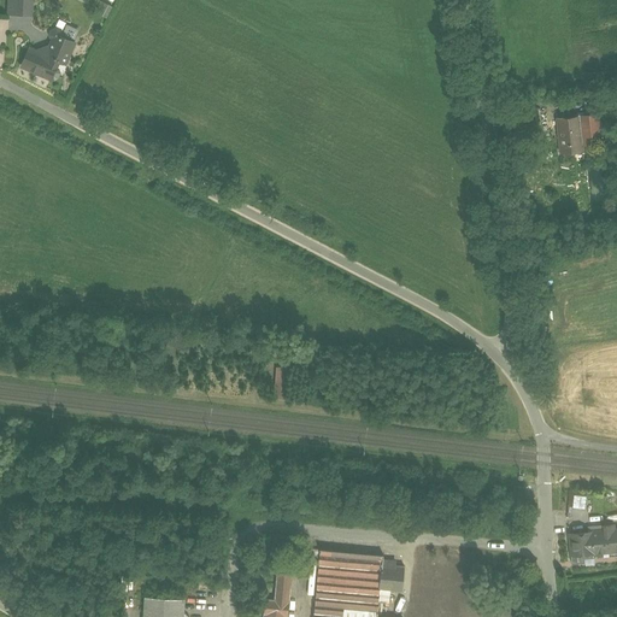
[(36,16),(35,0),(10,0),(10,15),(36,16)]
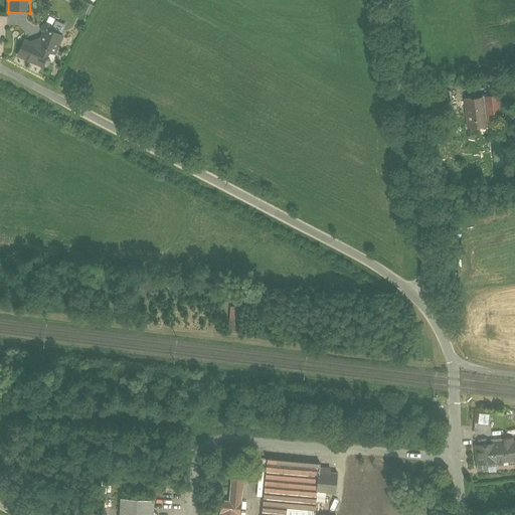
[(89,3),(82,0),(79,0),(77,4),(86,8),(89,3)]
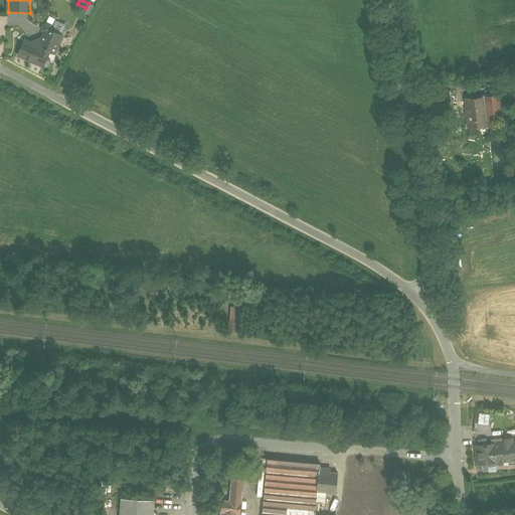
[(89,3),(86,8),(83,12),(91,16),(96,6),(89,3)]
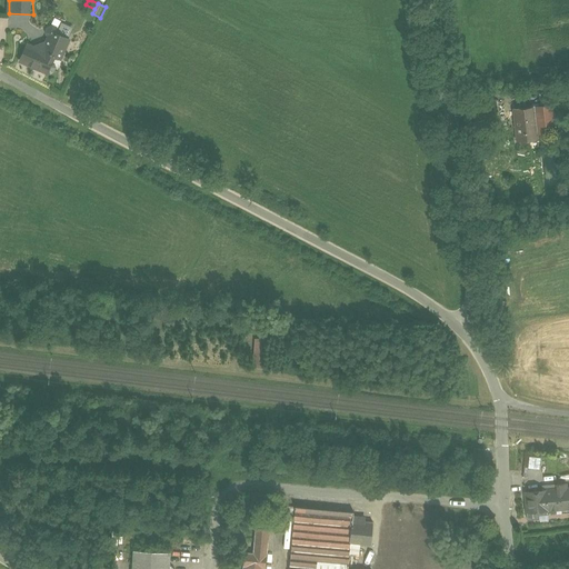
[(57,17),(53,25),(61,28),(65,20),(57,17)]
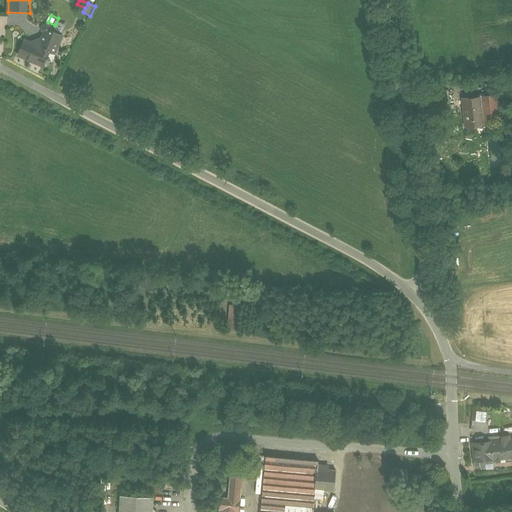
[(65,34),(50,27),(40,49),(24,41),(17,56),(48,70),(65,34)]
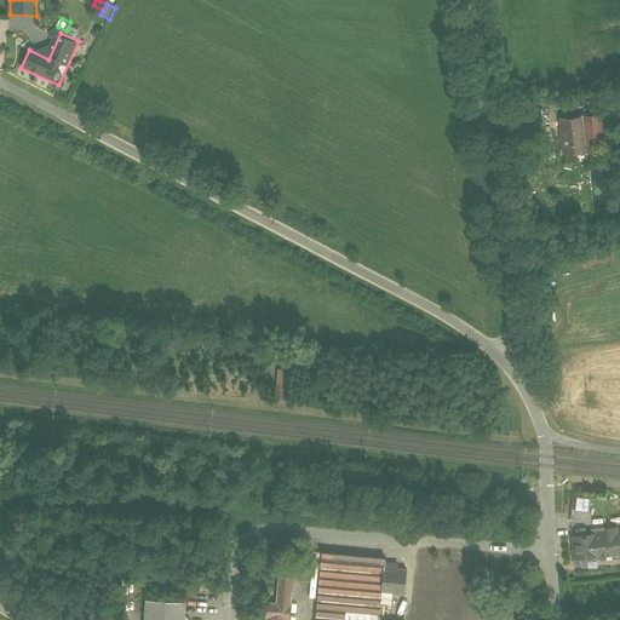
[(591,151),(591,147),(609,144),(606,113),(585,115),(585,118),(562,120),(566,155),(591,151)]
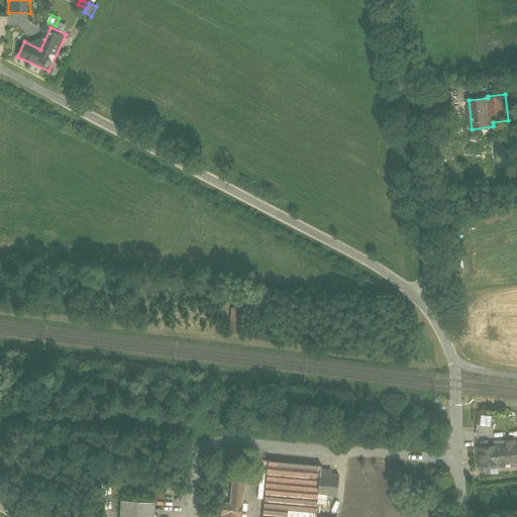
[(233,307),(233,333),(245,334),(245,307),(233,307)]
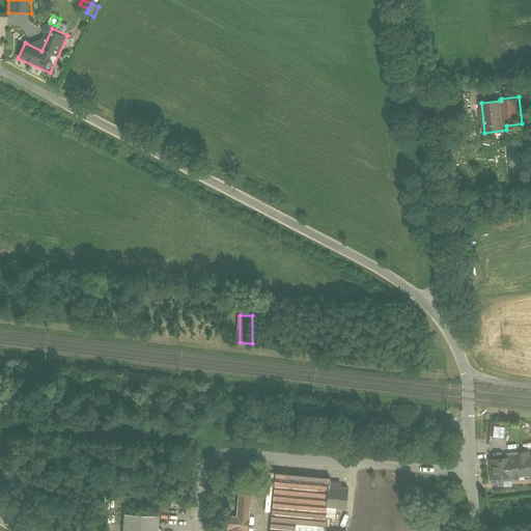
[(491,436),(507,437),(507,425),(491,424),(491,436)]
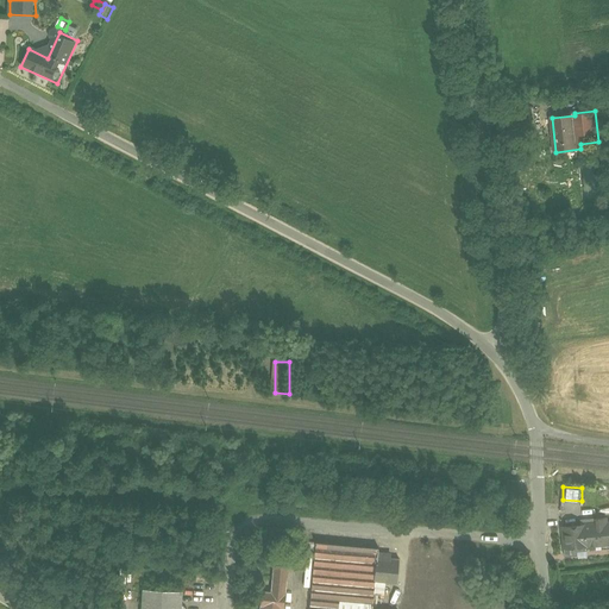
[(565,520),(567,548),(582,548),(582,545),(581,541),(608,539),(608,510),(600,512),(600,516),(565,520)]
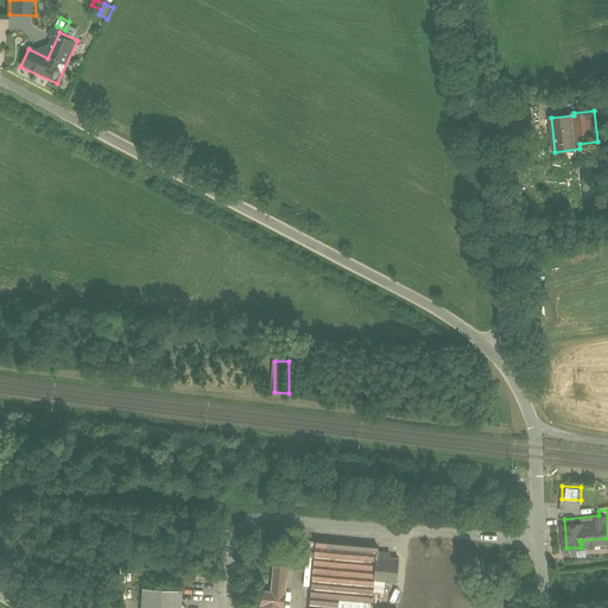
[(378,548),(312,543),(306,607),(372,607),(374,581),(378,552),(378,548)]
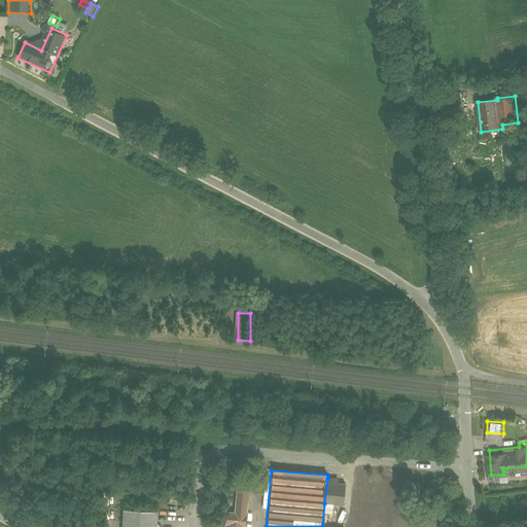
[(516,470),(503,471),(503,475),(503,481),(517,481),(516,470)]
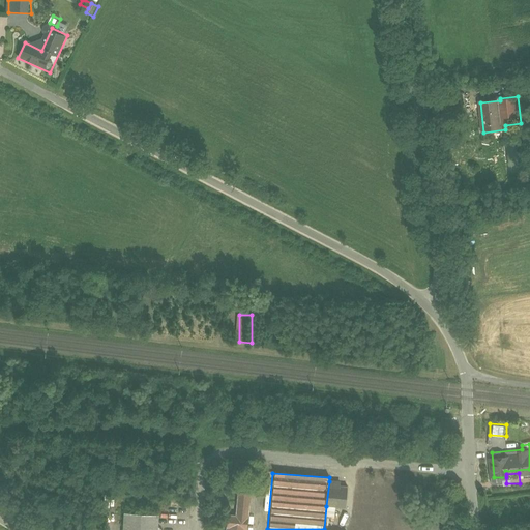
[(340,482),(329,481),(326,506),(345,508),(347,488),(340,487),(340,482)]
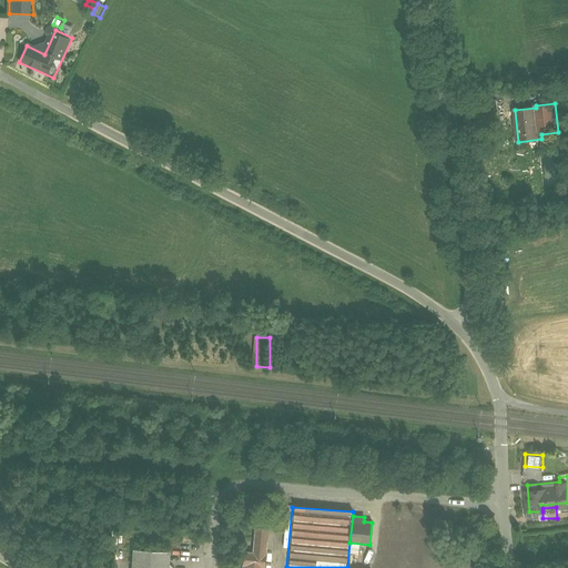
[(243,553),(242,566),(263,567),(266,567),(267,555),(263,554),(265,525),(254,524),(252,553),(243,553)]
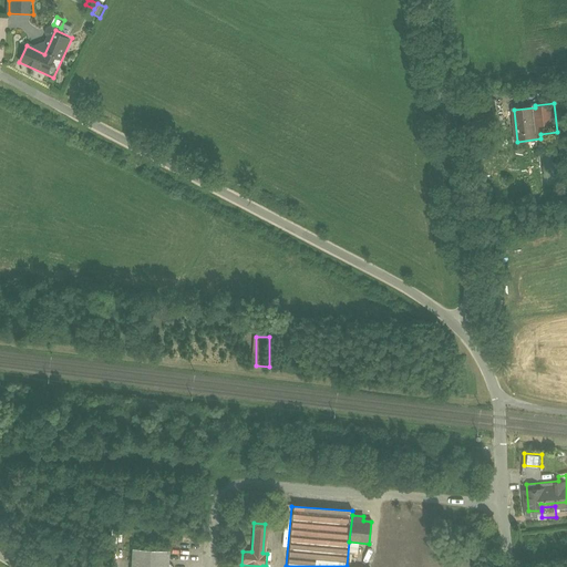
[(168,566),(169,553),(133,550),(132,566),(168,566)]
